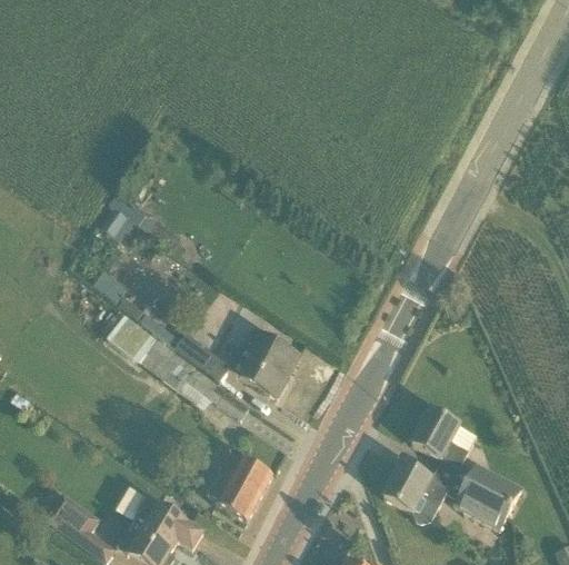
[(139,228),(112,210),(99,230),(119,244),(120,240),(127,246),(139,228)]
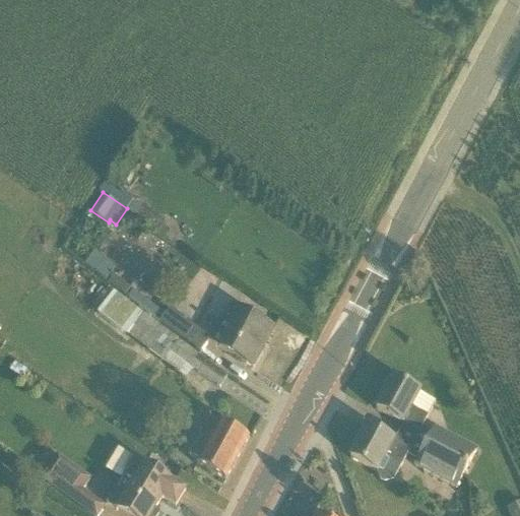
[(186,361),(218,384),(228,372),(142,310),(141,312),(113,288),(96,310),(180,371),(186,361)]
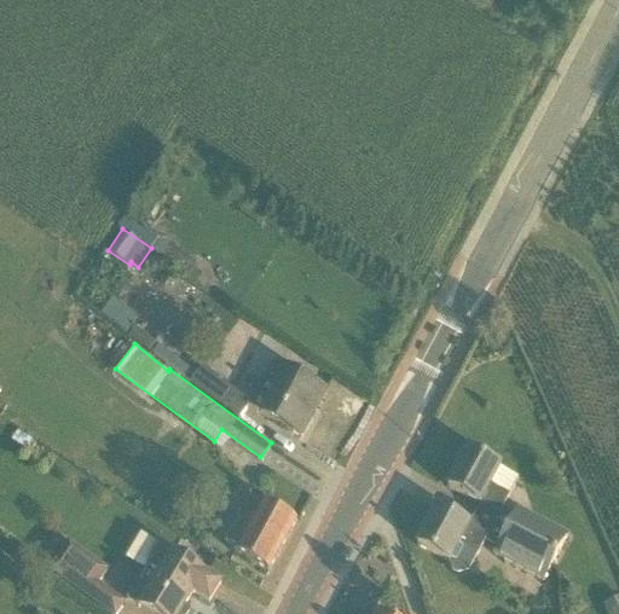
[(241,416),(247,404),(246,404),(249,397),(202,361),(201,363),(191,355),(180,370),(189,378),(238,415),(241,416)]
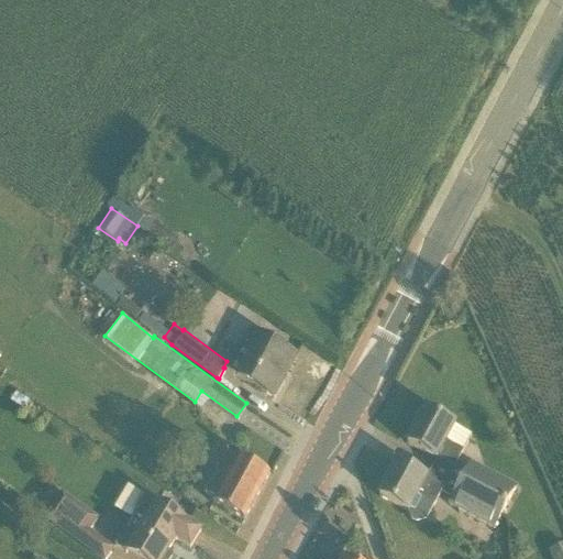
[(238,341),(227,361),(223,368),(224,368),(272,393),(294,352),(251,329),(243,343),(238,341)]
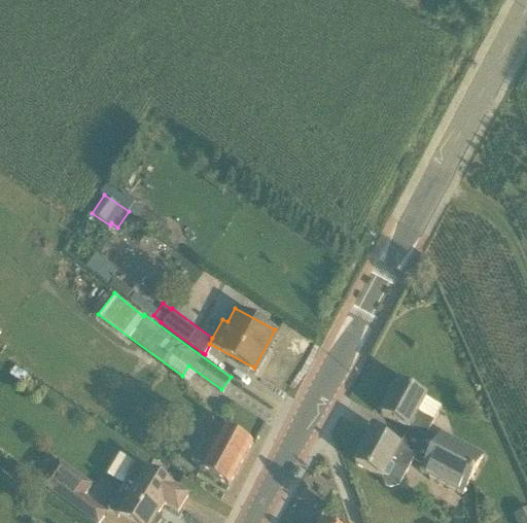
[(424,436),(433,419),(441,406),(423,396),(424,395),(395,380),(379,411),(424,436)]
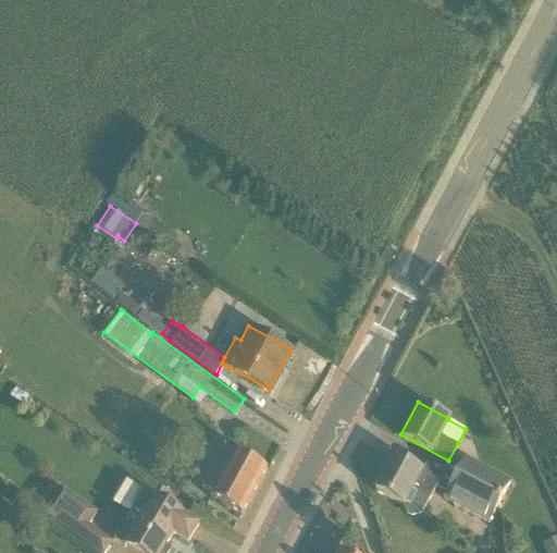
[(213,462),(200,483),(211,490),(209,494),(239,511),(264,465),(224,442),(213,462)]
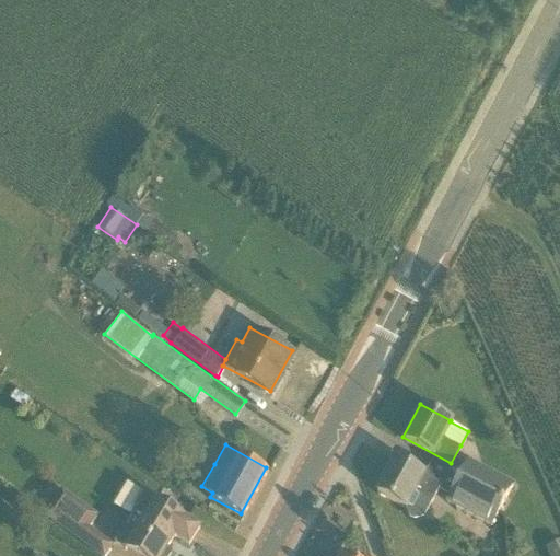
[(375,489),(405,505),(406,511),(408,516),(412,518),(422,517),(440,482),(393,456),(375,489)]
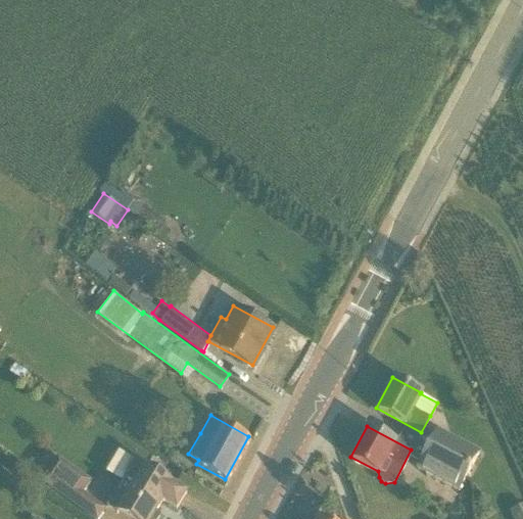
[(470,469),(481,475),(488,460),(478,455),(481,450),(437,426),(427,446),(470,469)]
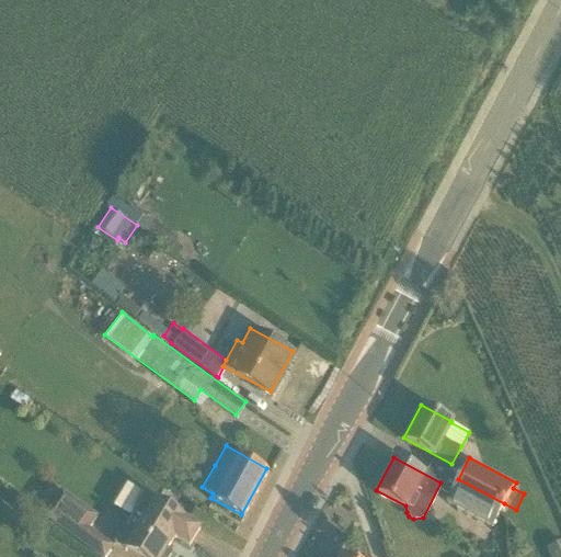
[(504,503),(458,479),(446,501),(492,525),(504,503)]
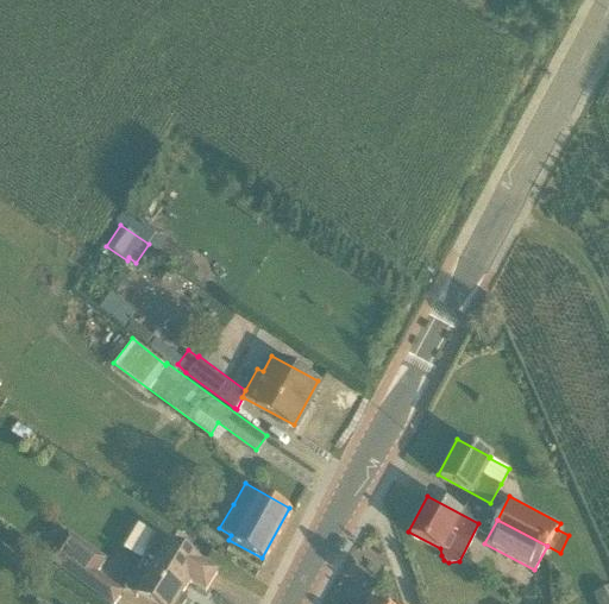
[(107,557),(67,528),(45,557),(90,589),(111,603),(113,603),(123,592),(95,573),(107,557)]
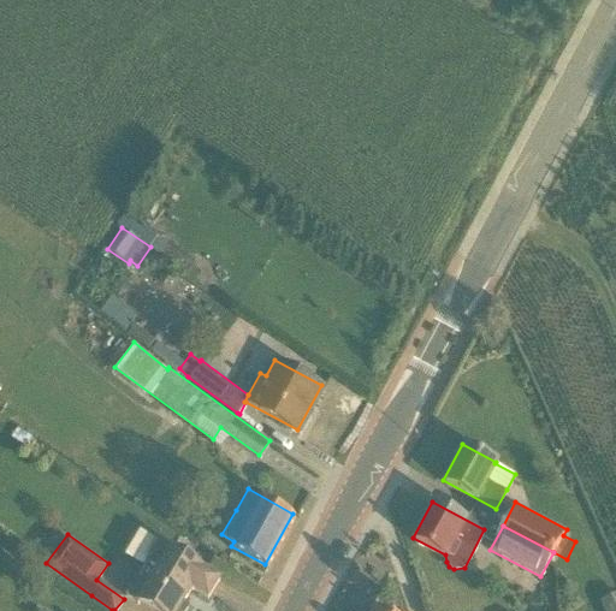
[(146,562),(126,592),(148,606),(157,610),(184,610),(189,603),(182,598),(189,585),(206,595),(218,576),(197,563),(159,540),(146,562)]
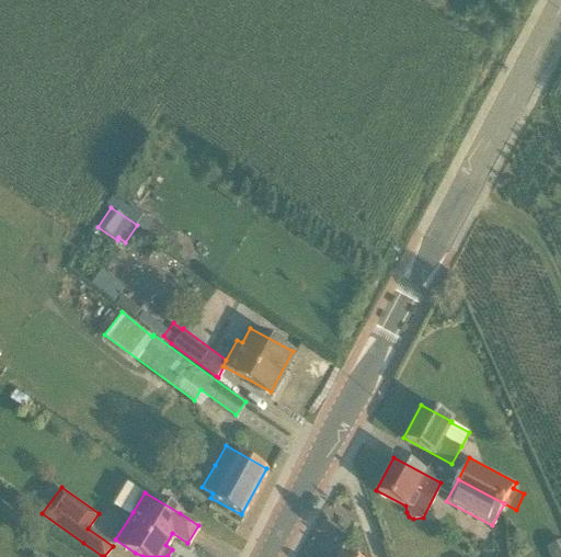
[(550,556),(560,556),(560,538),(546,546),(550,556)]
